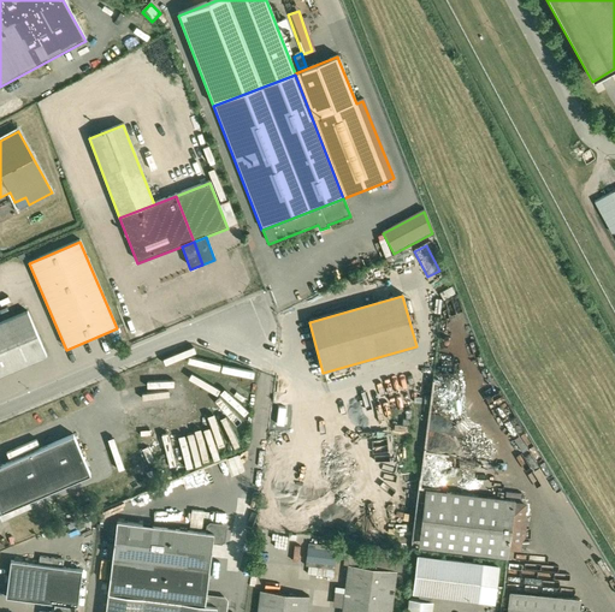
[(28,314),(0,325),(0,378),(47,358),(28,314)]
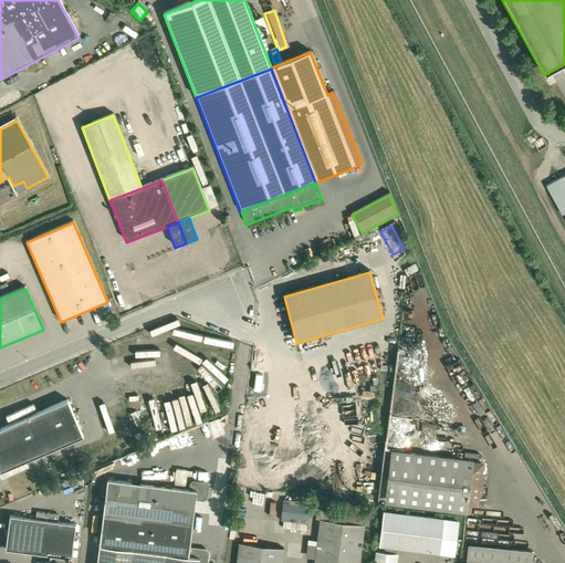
[(67,402),(0,430),(0,470),(1,473),(83,438),(67,402)]
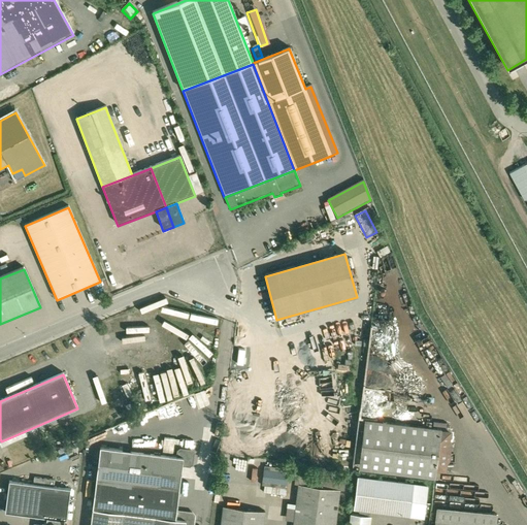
[(207,405),(202,392),(192,396),(197,409),(207,405)]
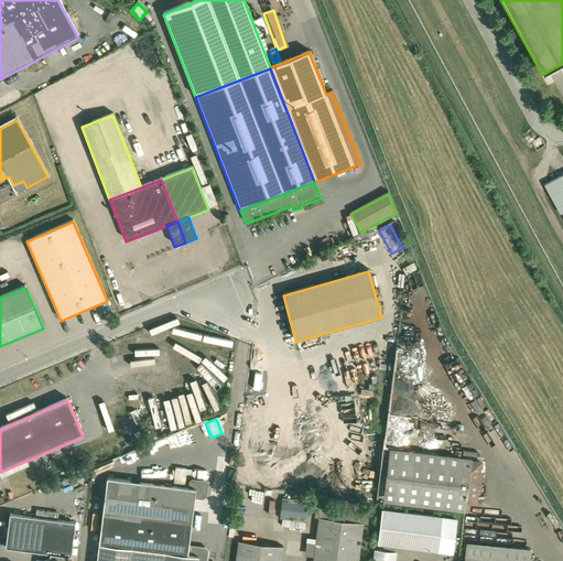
[(471,461),(413,453),(413,454),(389,451),(382,504),(464,514),(465,504),(471,463),(471,461)]
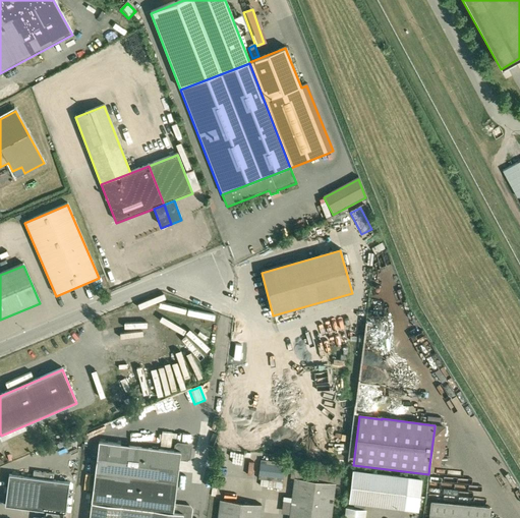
[(444,429),(435,427),(429,465),(439,466),(440,459),(442,457),(443,451),(444,449),(444,447),(443,446),(444,440),(442,438),(444,429)]
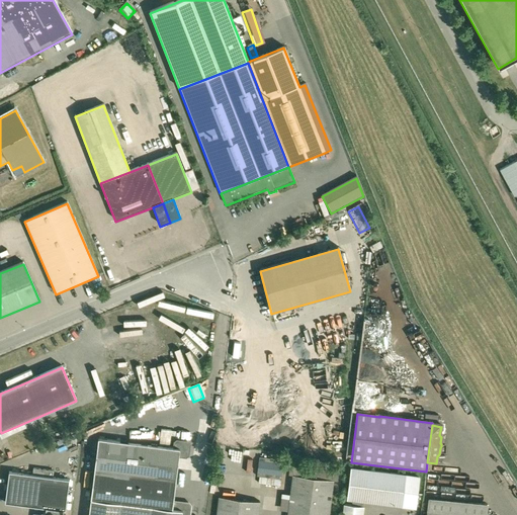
[(157,443),(167,445),(170,433),(160,431),(157,443)]
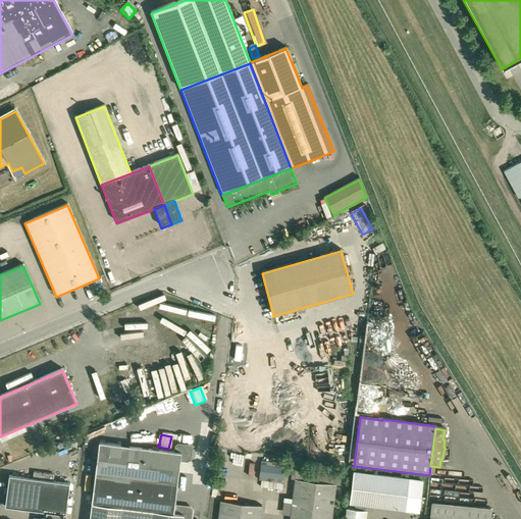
[(174,453),(99,444),(89,518),(183,518),(184,516),(173,515),(174,507),(179,462),(180,454),(174,453)]
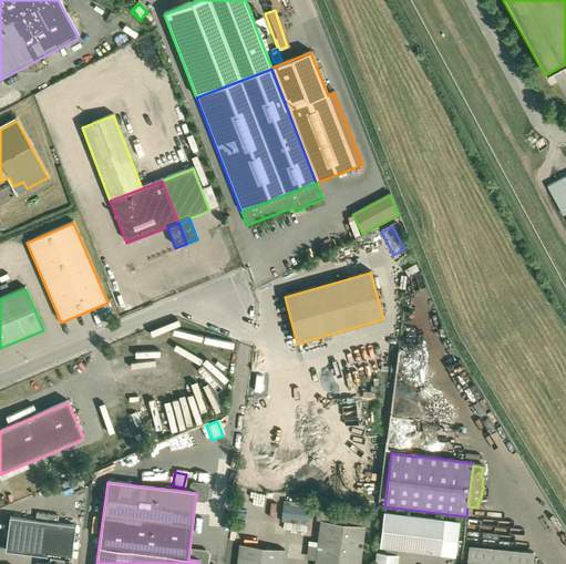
[(202,485),(196,485),(193,484),(191,486),(191,490),(189,492),(196,493),(195,502),(202,502),(203,502),(205,501),(205,499),(206,499),(206,492),(207,489),(205,486),(202,485)]
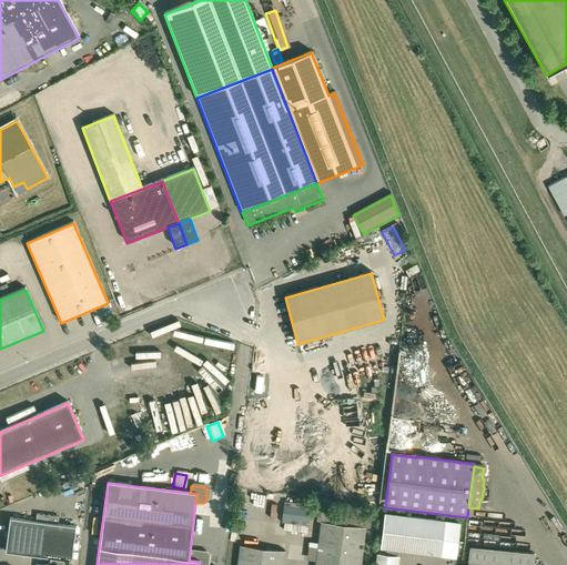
[(281,505),(281,523),(309,523),(309,506),(281,505)]
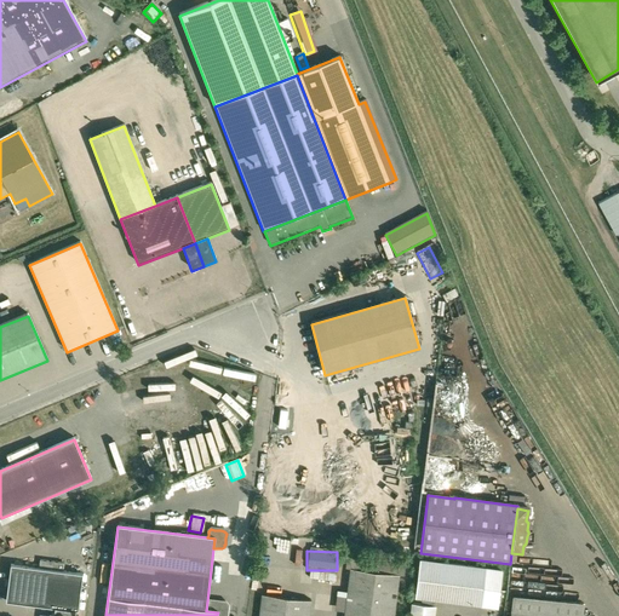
[(343,570),(396,575),(397,574),(402,574),(403,566),(344,560),(343,570)]
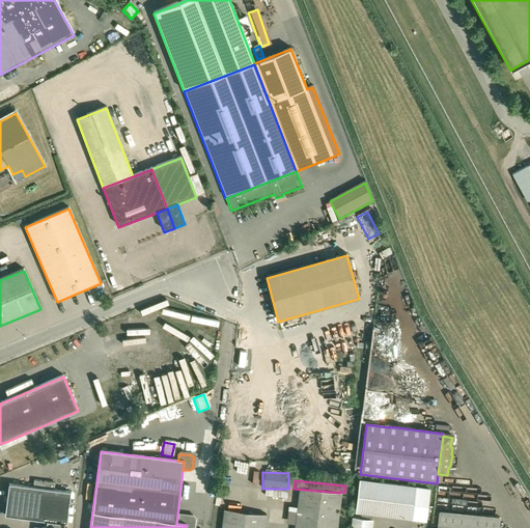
[(416,490),(360,482),(356,513),(413,520),(416,490)]
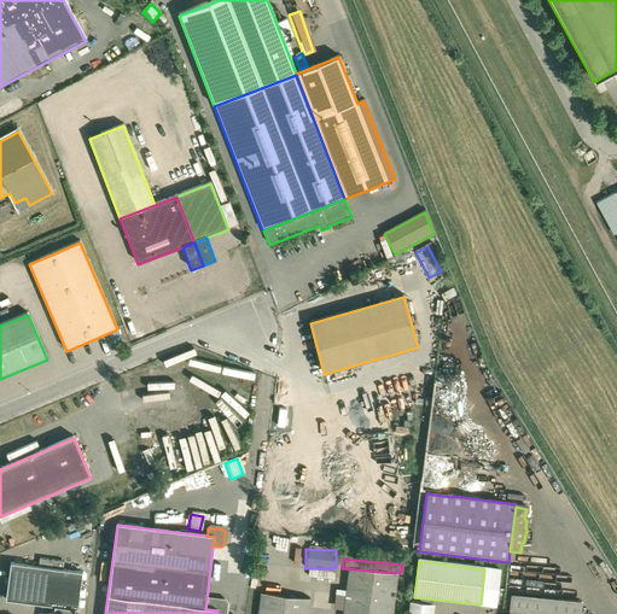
[(82,574),(11,565),(6,601),(52,607),(77,610),(82,574)]
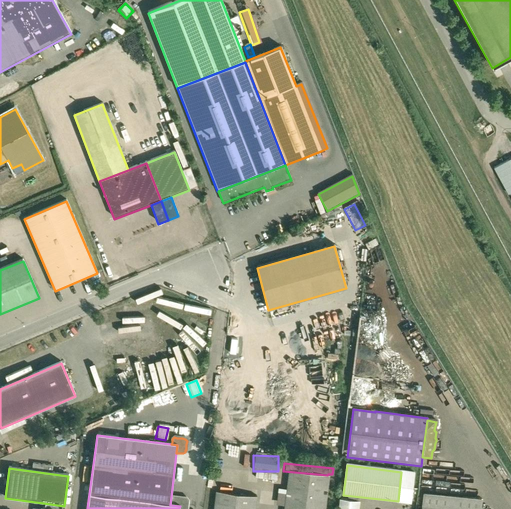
[(324,508),(329,477),(289,472),(283,508),(324,508)]
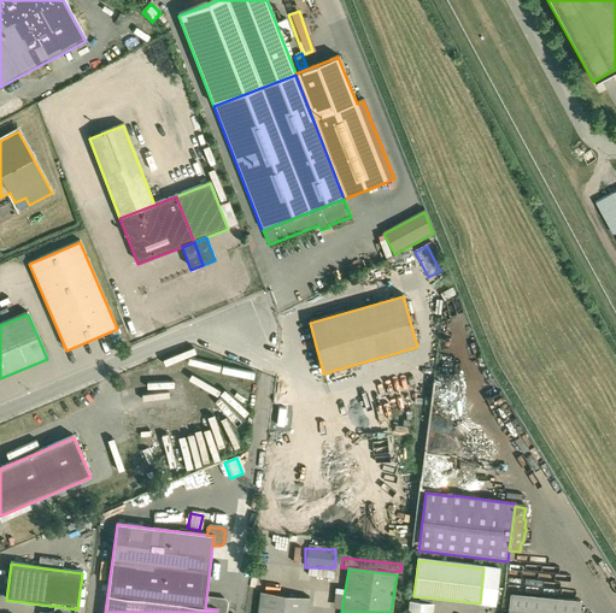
[(498,570),(484,569),(480,603),(494,606),(498,570)]
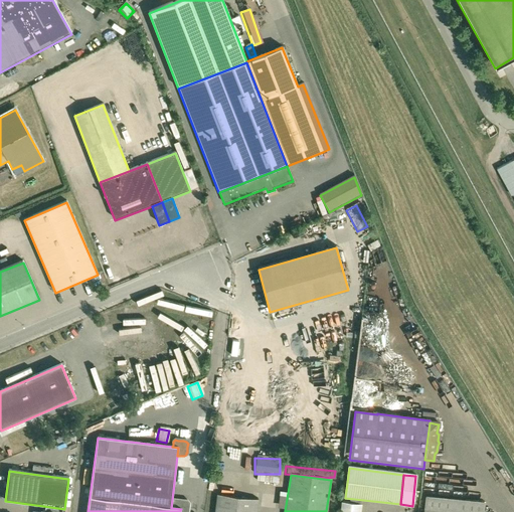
[(255,511),(258,501),(217,496),(215,511),(255,511)]
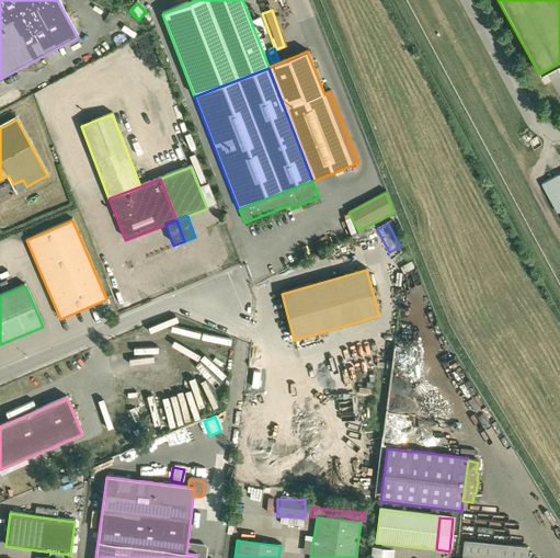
[(526,557),(527,548),(464,542),(463,557),(526,557)]
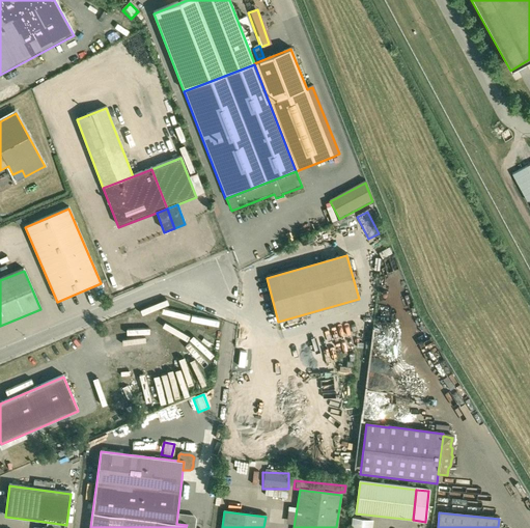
[(193,519),(190,518),(177,516),(176,524),(187,525),(186,527),(194,527),(194,523),(195,520),(193,519)]
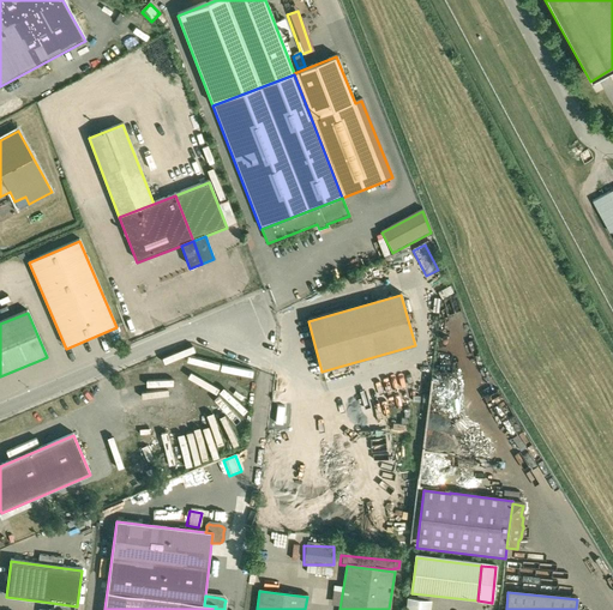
[(428,609),(430,602),(408,599),(407,609),(428,609)]
